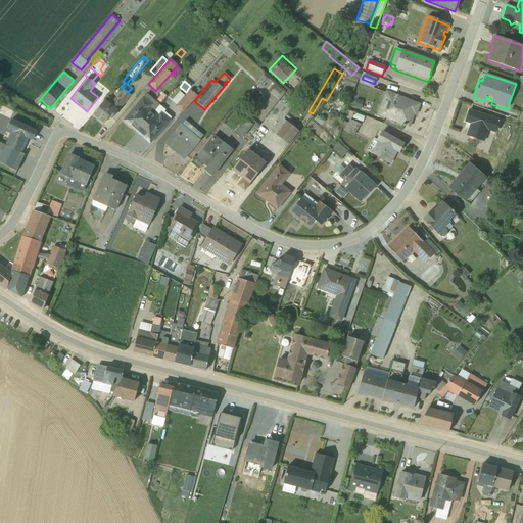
[(172,101),(176,105),(175,106),(183,112),(197,96),(196,95),(200,91),(196,88),(193,92),(189,90),(184,95),(180,92),(172,101)]
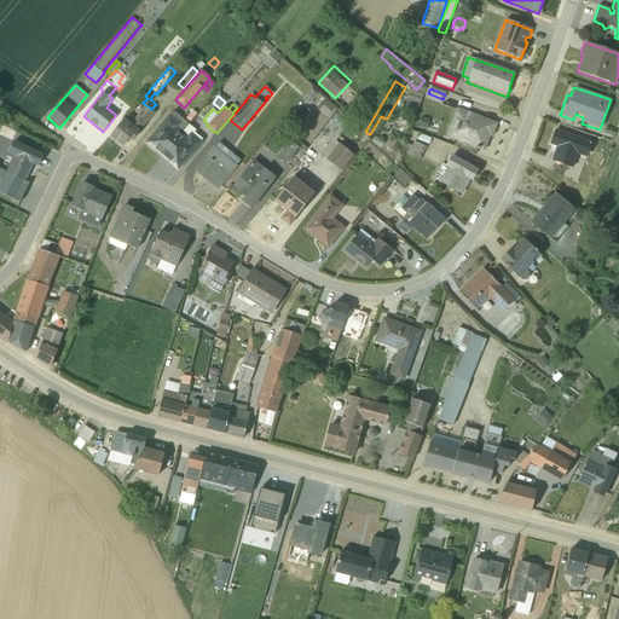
[(123,119),(109,137),(122,148),(128,139),(132,142),(155,113),(145,105),(131,123),(123,119)]
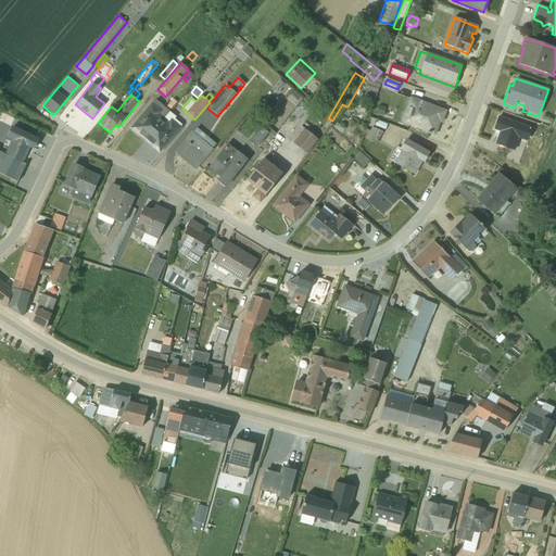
[(409,97),(400,124),(434,137),(440,124),(442,124),(446,111),(409,97)]
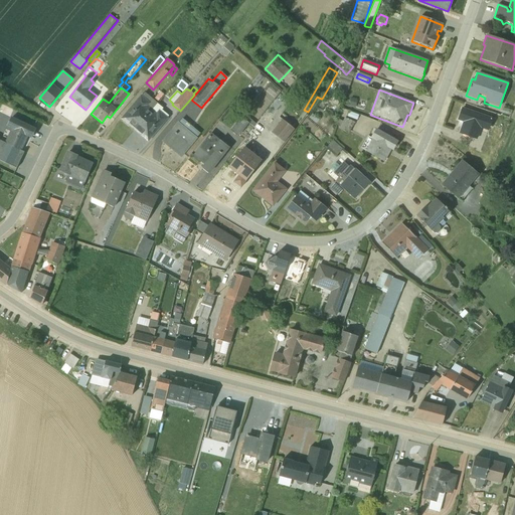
[(164,95),(160,92),(154,99),(158,102),(164,95)]
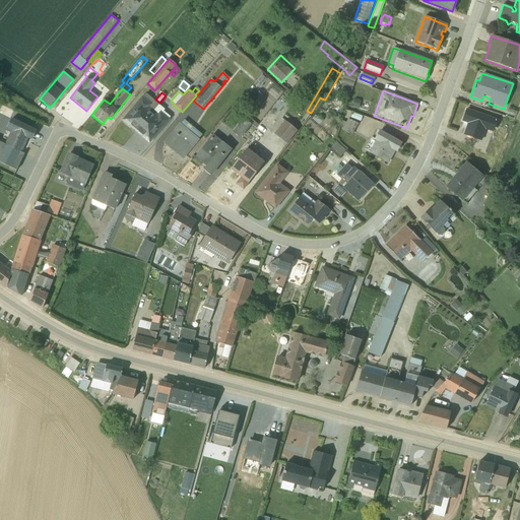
[(135,132),(158,105),(146,93),(145,93),(143,96),(142,95),(121,120),(135,132)]
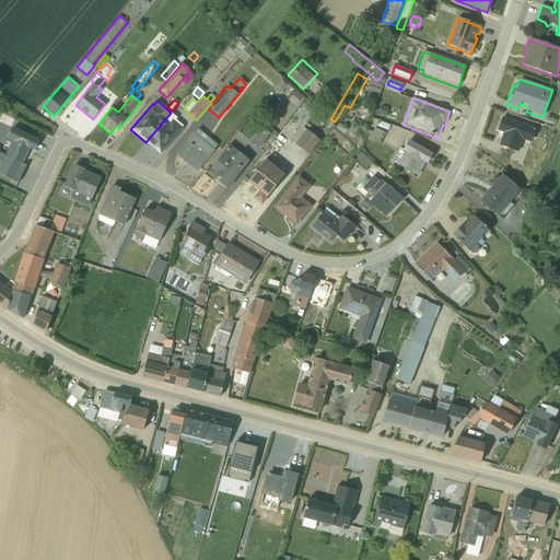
[(177,117),(171,113),(146,142),(161,155),(185,127),(176,119),(177,117)]
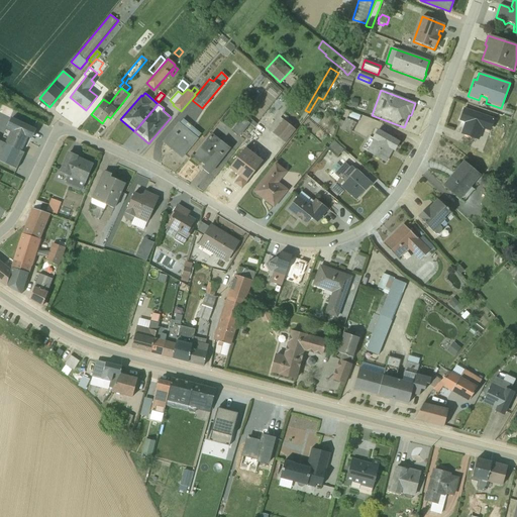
[(463,123),(459,134),(479,140),(483,129),(490,132),(494,119),(462,108),(458,121),(463,123)]
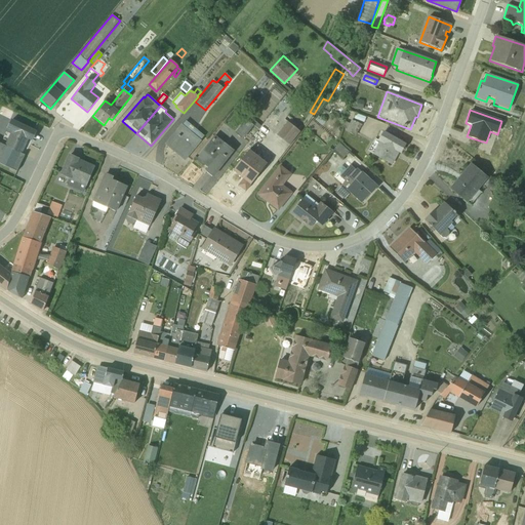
[(365,118),(348,111),(346,115),(354,118),(354,119),(363,123),(365,118)]
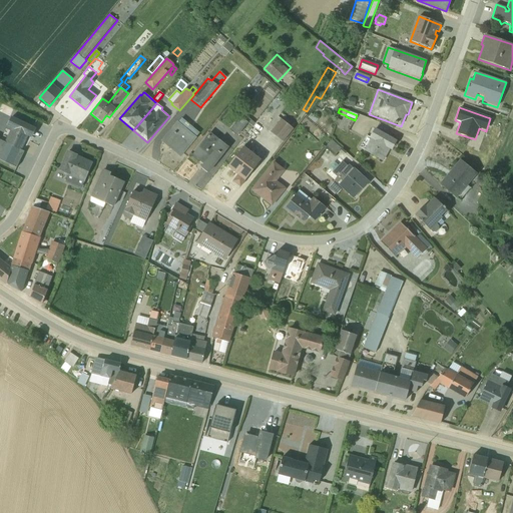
[(239,117),(229,130),(237,136),(247,123),(251,126),(253,122),(242,114),(240,117),(239,117)]
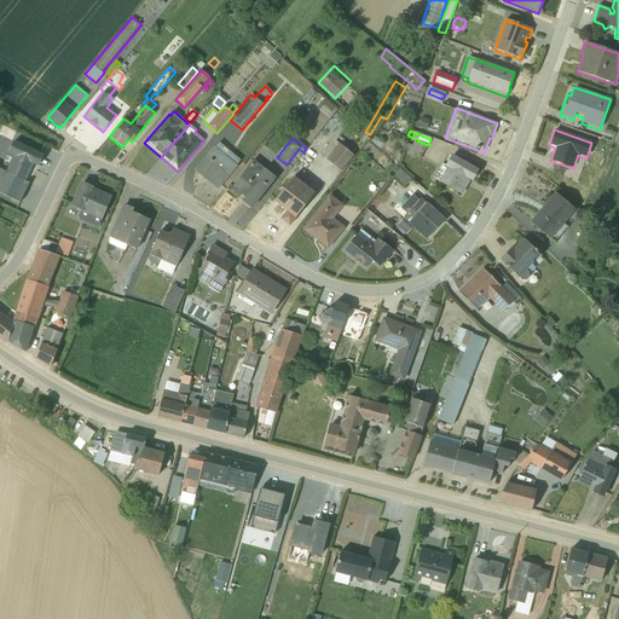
[(383,145),(375,138),(371,142),(380,149),(383,145)]
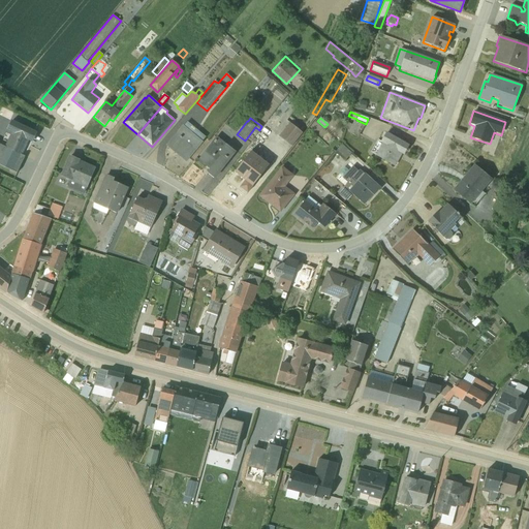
[(291,145),(305,130),(291,119),(279,133),(291,145)]
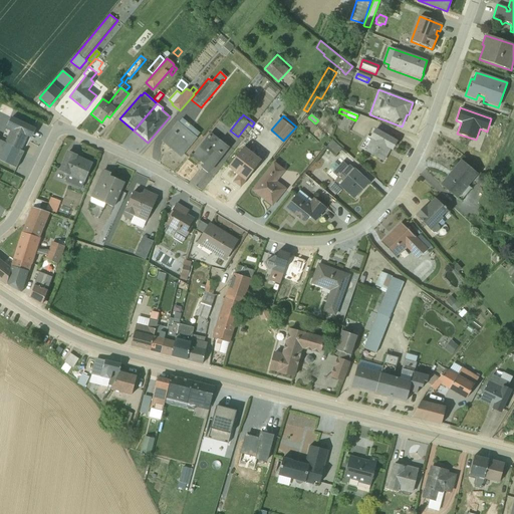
[(0,141),(0,160),(16,169),(35,129),(11,117),(5,130),(9,132),(4,143),(0,141)]
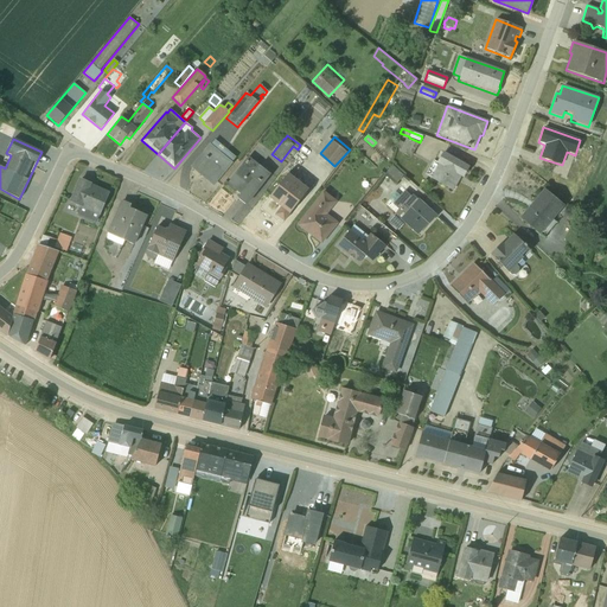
[(231,163),(236,157),(215,140),(210,144),(209,144),(190,167),(213,186),(232,163),(231,163)]
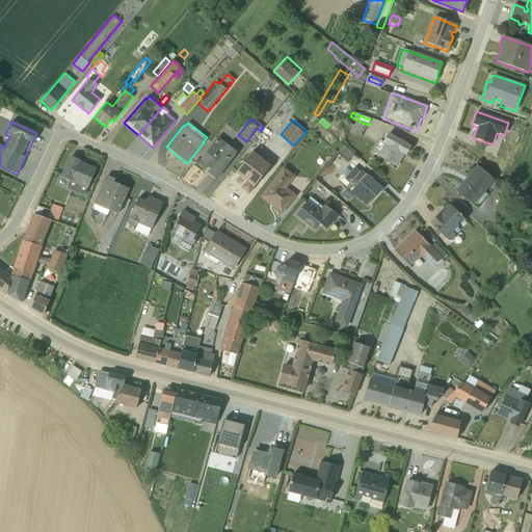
[(377,157),(397,168),(404,156),(405,157),(410,147),(388,133),(382,143),(383,144),(377,157)]
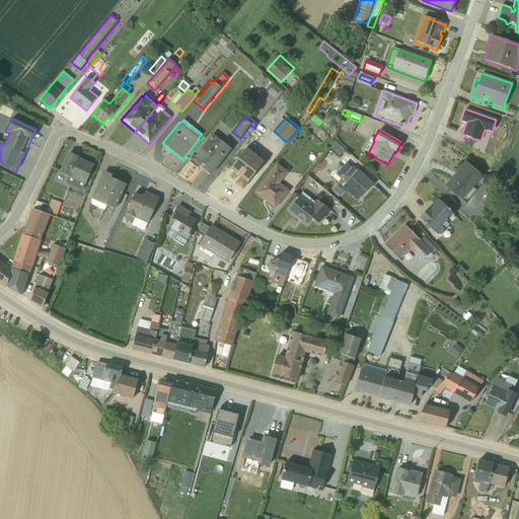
[(231,149),(212,134),(194,157),(205,166),(203,169),(211,175),(231,149)]
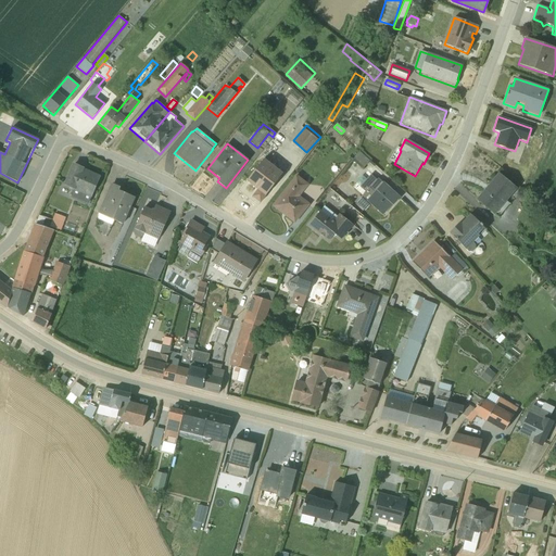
[(370,161),(359,151),(353,160),(363,168),(370,161)]
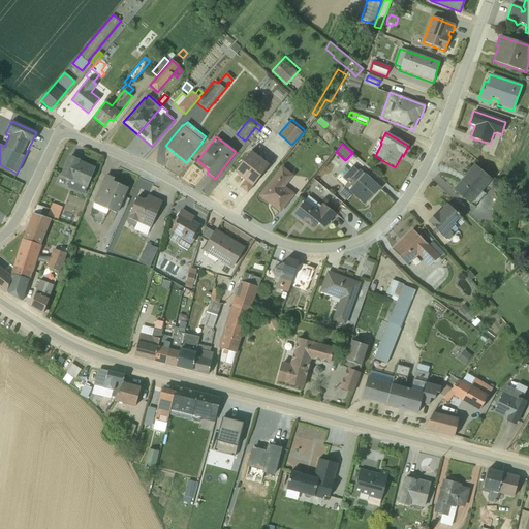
[(239,187),(247,194),(270,166),(250,151),(232,172),(244,181),(239,187)]
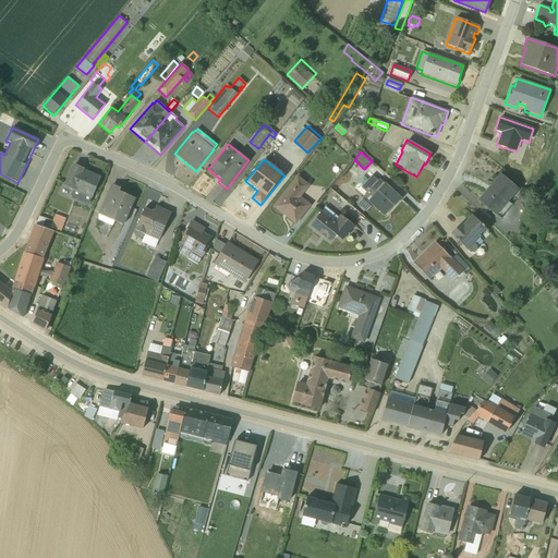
[(84,169),(73,164),(63,186),(73,191),(71,197),(88,205),(100,177),(84,169)]
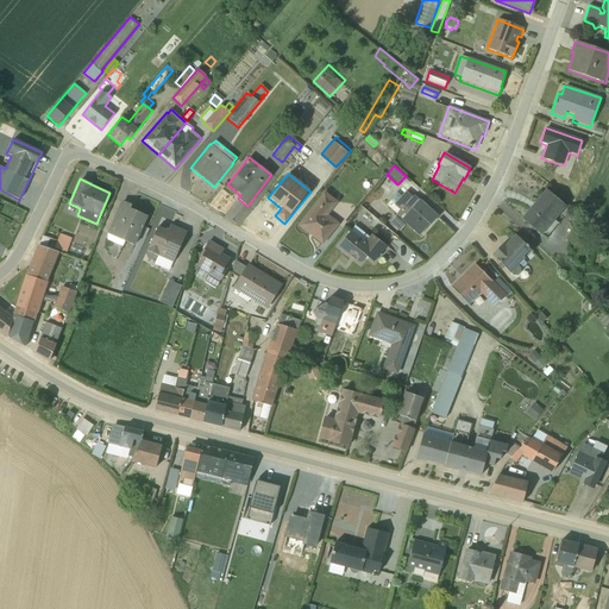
[(418,192),(408,183),(405,188),(414,196),(418,192)]
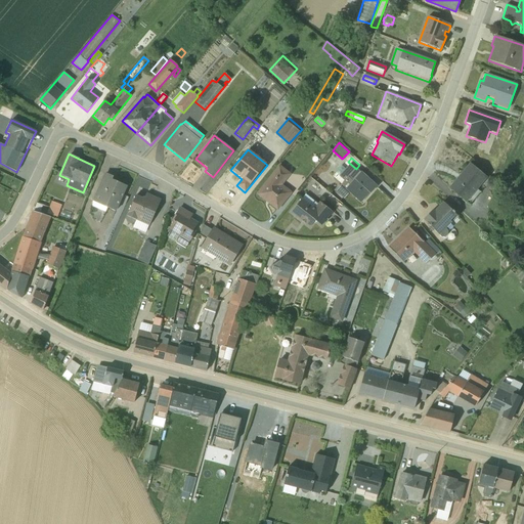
[(487,178),(469,163),(447,188),(466,204),(466,203),(470,206),(480,192),(477,189),(487,178)]
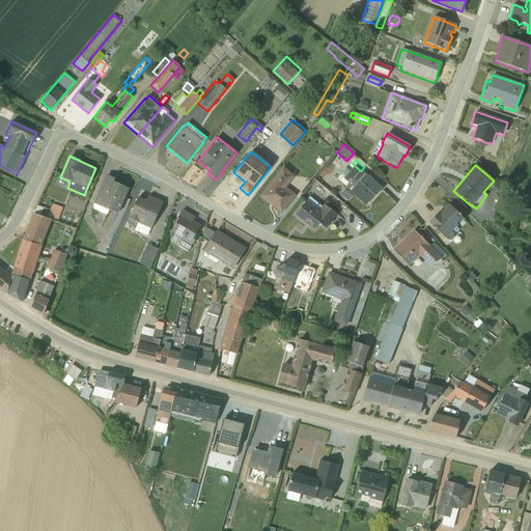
[(295,176),(282,167),(259,197),(281,214),(296,195),(286,188),(295,176)]
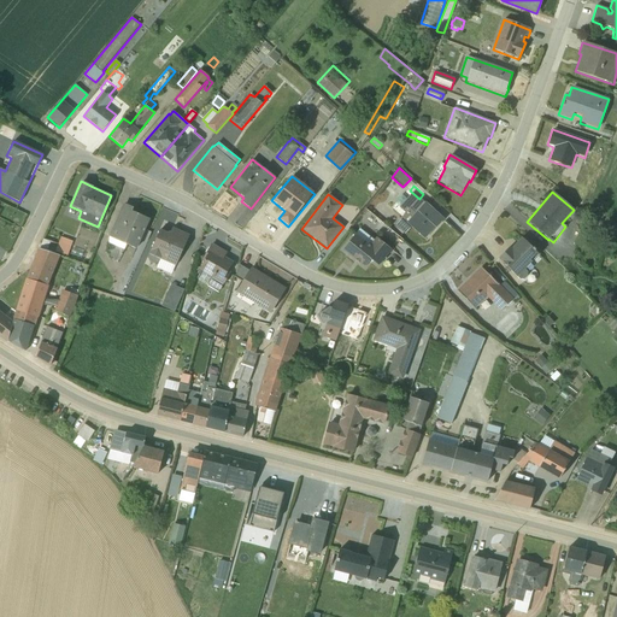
[(436,229),(445,219),(425,203),(424,203),(419,199),(418,200),(411,194),(399,207),(405,213),(394,225),(405,235),(411,228),(424,240),(435,228),(436,229)]
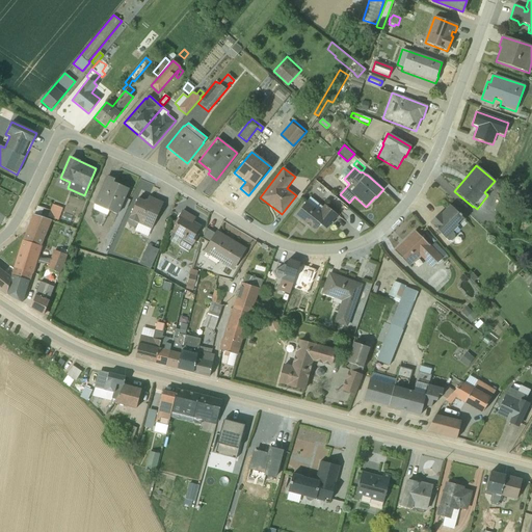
[(130,201),(132,194),(128,192),(129,189),(114,182),(115,179),(106,176),(100,189),(94,204),(94,210),(107,215),(109,211),(117,215),(125,197),(130,201)]
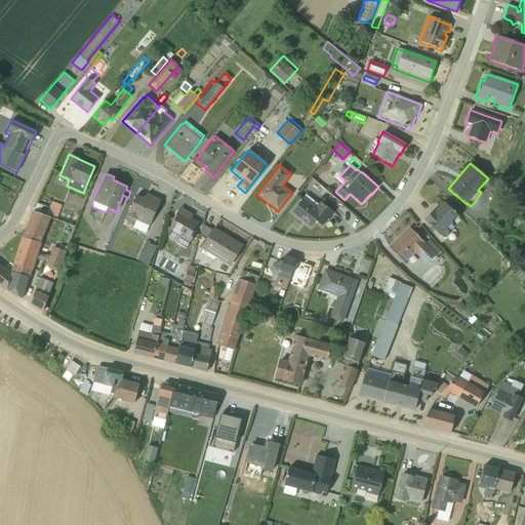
[(161,200),(161,199),(147,194),(145,197),(142,198),(135,196),(125,218),(127,224),(131,225),(134,224),(132,228),(146,234),(149,227),(150,227),(161,200)]
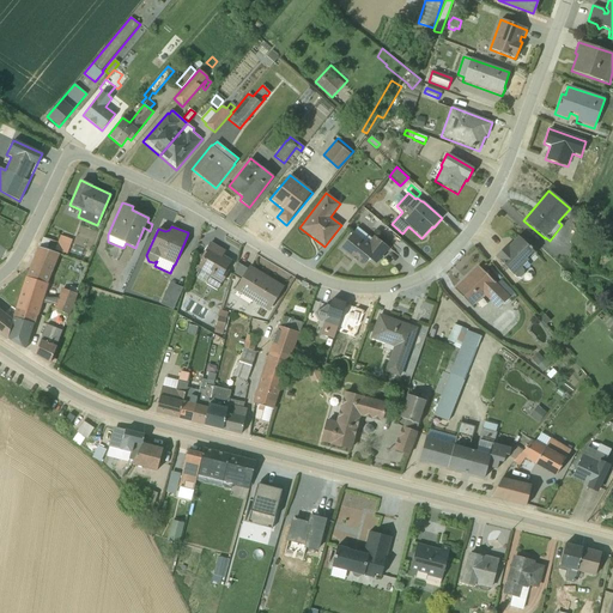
[(352,232),(339,249),(362,267),(368,259),(376,265),(389,248),(374,236),(368,244),(352,232)]
